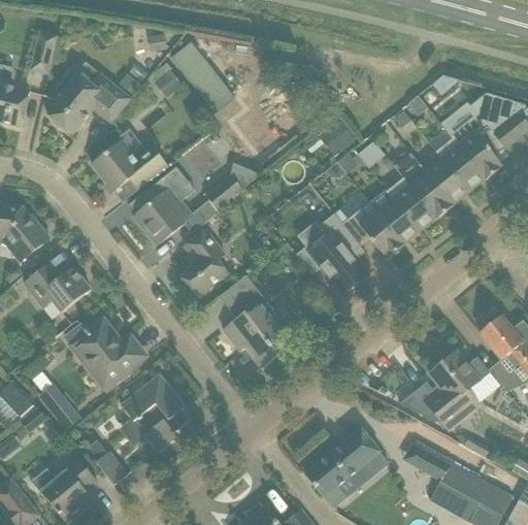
[(30,69),(47,73),(58,35),(40,31),(30,69)]
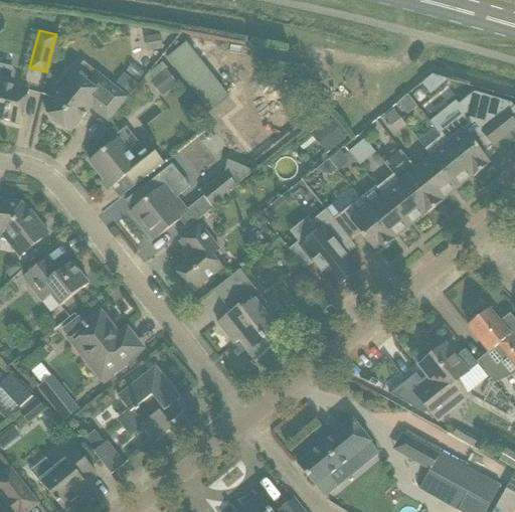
[(161,33),(146,35),(149,49),(164,46),(161,33)]
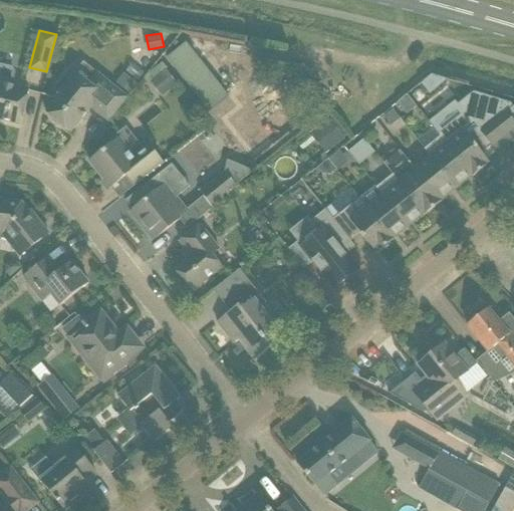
[(186,40),(167,55),(209,109),(228,94),(186,40)]
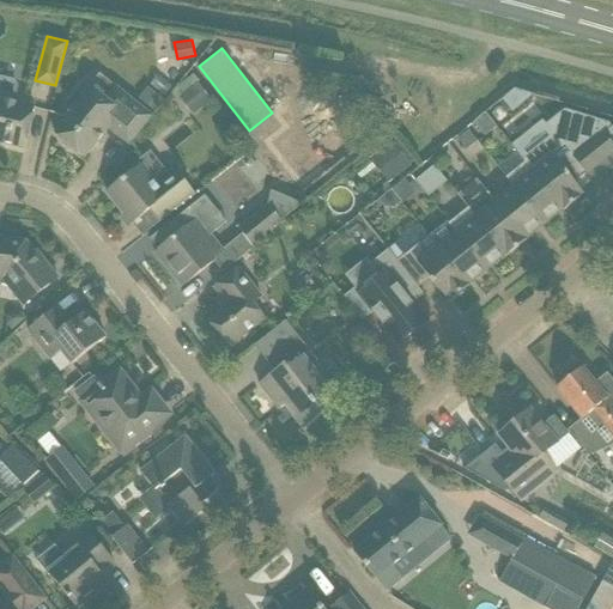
[(0,140),(24,146),(35,104),(13,99),(17,83),(14,79),(0,75),(0,140)]
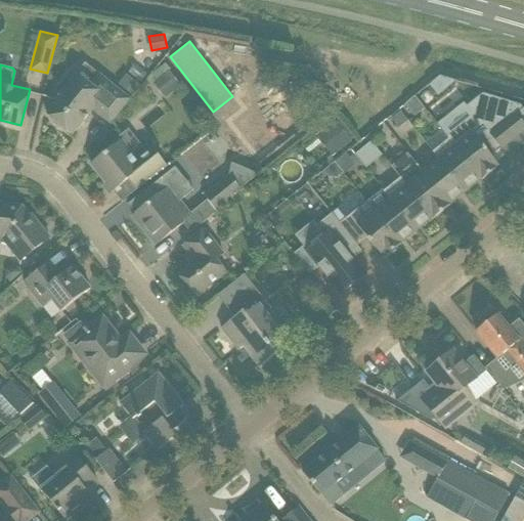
[(169,69),(156,79),(167,93),(180,83),(169,69)]
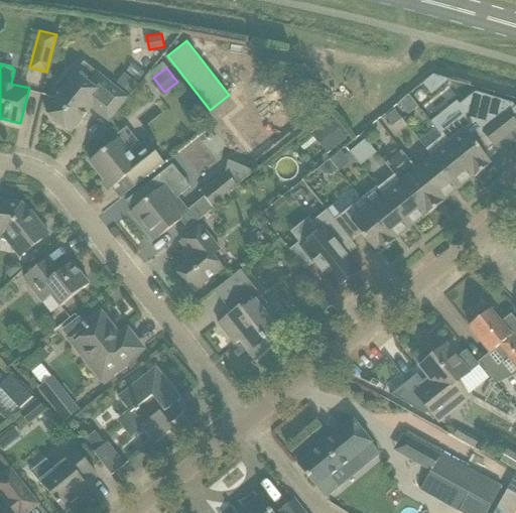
[(56,99),(46,111),(71,131),(91,106),(108,120),(121,104),(128,96),(127,96),(139,82),(131,75),(122,86),(126,89),(123,92),(101,74),(98,72),(90,82),(76,71),(53,97),(56,99)]
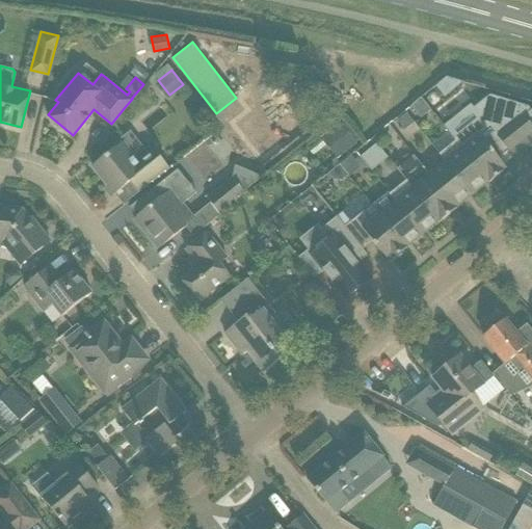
[(457,78),(446,75),(437,81),(445,89),(457,79),(457,78)]
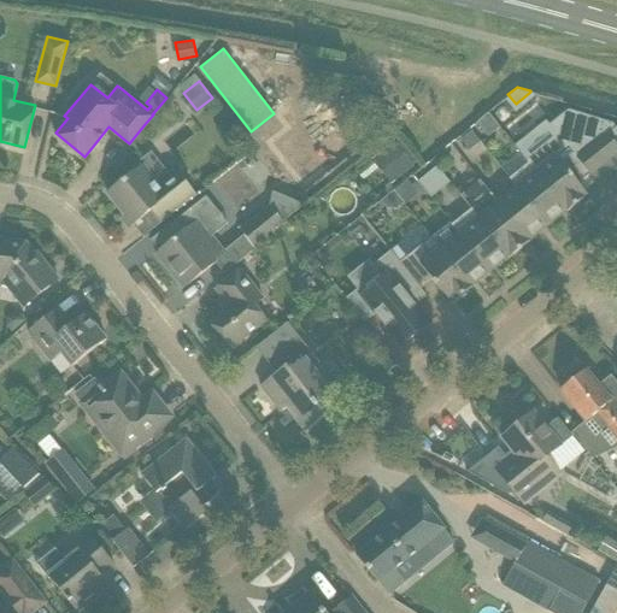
[(488,110),(477,119),(488,134),(499,124),(488,110)]
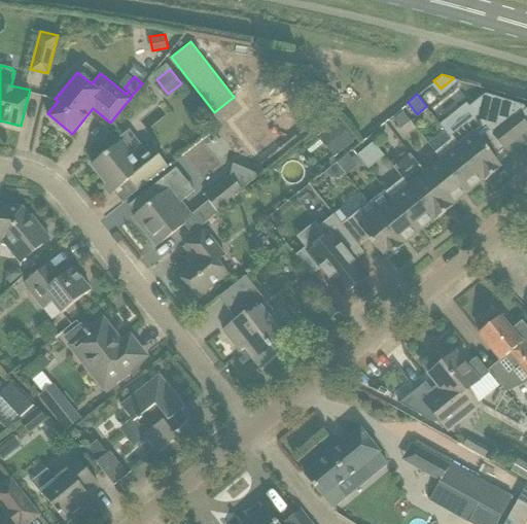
[(488,128),(504,114),(511,109),(476,99),(469,104),(477,114),(488,128)]
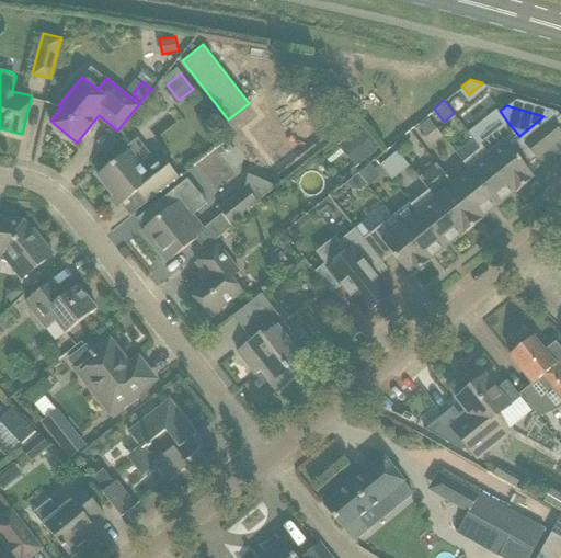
[(560,136),(560,129),(552,120),(544,116),(537,122),(553,143),(560,136)]
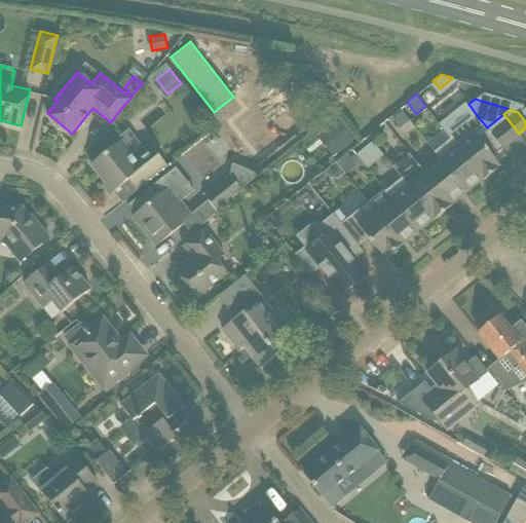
[(476,114),(449,136),(450,138),(483,177),(482,178),(483,179),(498,165),(497,164),(499,162),(492,154),(501,146),(487,127),(476,114)]
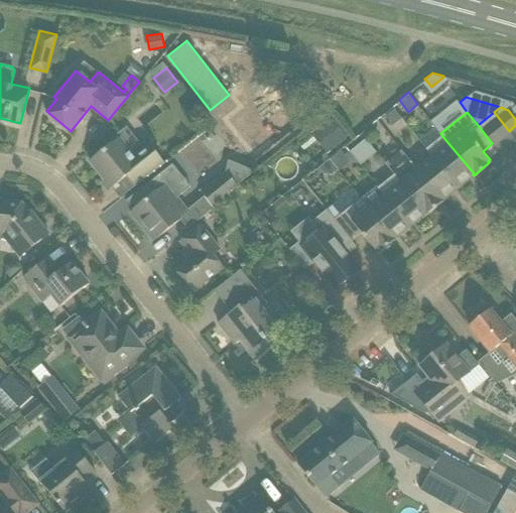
[(509,131),(494,112),(478,125),(492,143),(493,144),(509,131)]
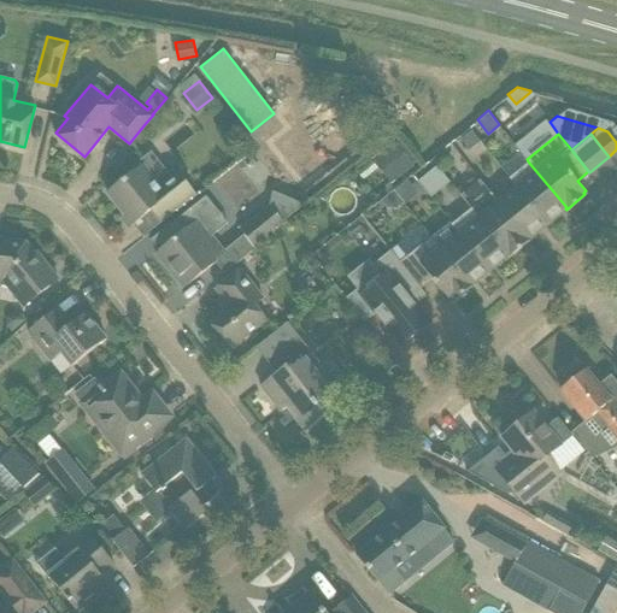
[(389,177),(411,161),(395,140),(374,155),(389,177)]
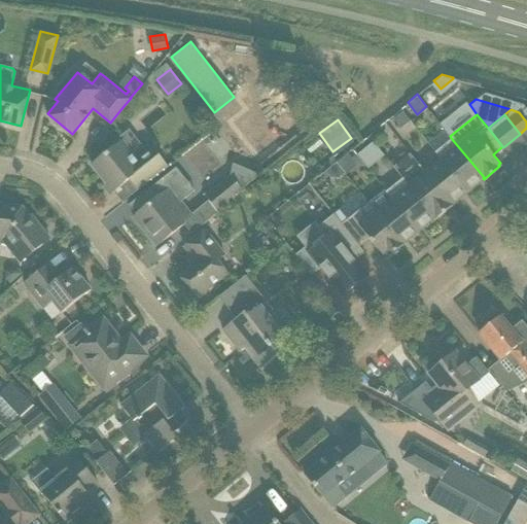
[(121,140),(107,151),(92,164),(112,190),(133,175),(141,185),(157,173),(167,165),(153,147),(148,151),(130,128),(118,136),(121,140)]
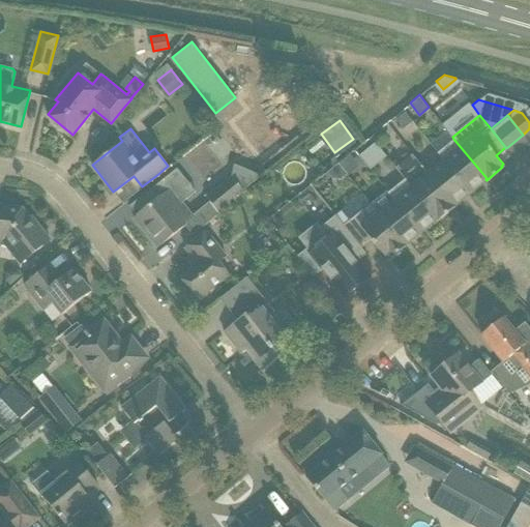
[(486,178),(453,139),(437,151),(443,159),(444,159),(470,192),(486,179),(486,178)]
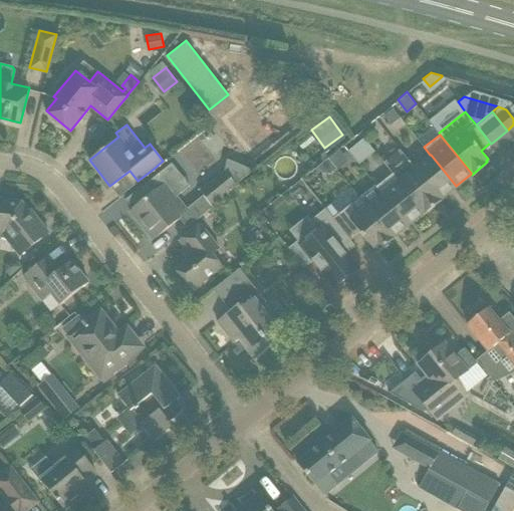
[(363,137),(354,144),(362,154),(371,147),(363,137)]
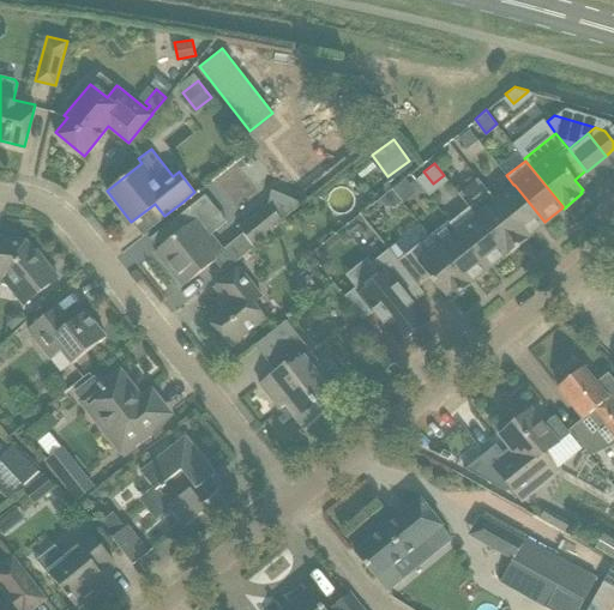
[(515,185),(513,185),(495,199),(495,200),(525,237),(525,236),(545,222),(515,185)]
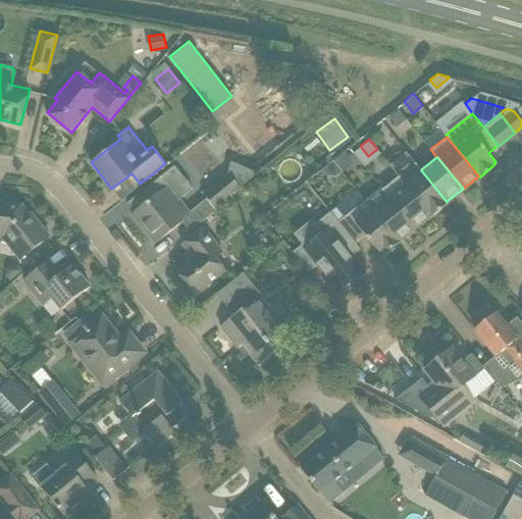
[(332,159),(322,167),(328,174),(335,174),(342,170),(332,159)]
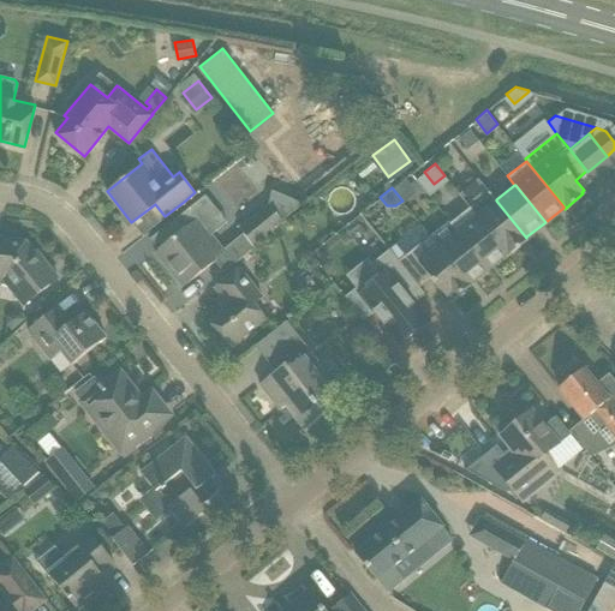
[(526,238),(496,201),(496,199),(489,190),(469,207),(476,215),(477,215),(508,255),(527,238),(526,237),(526,238)]
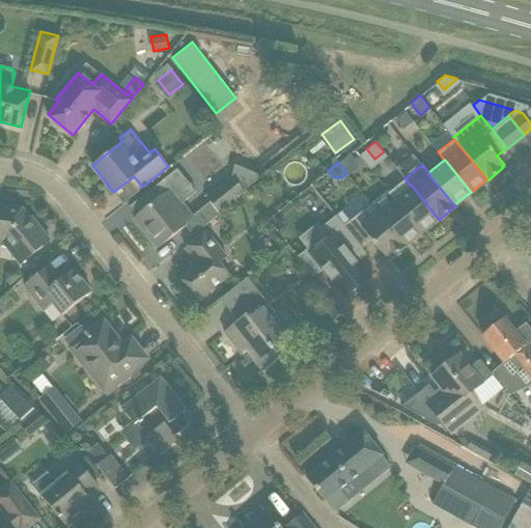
[(154,201),(134,218),(151,239),(154,237),(158,243),(156,245),(157,247),(173,233),(185,224),(184,223),(193,216),(183,203),(182,201),(175,193),(189,182),(176,166),(162,178),(145,192),(154,201)]
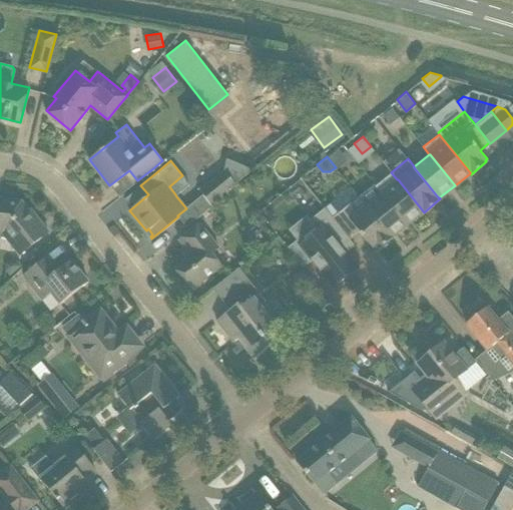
[(210,181),(199,190),(211,206),(222,197),(237,185),(234,181),(225,170),(223,171),(210,181)]
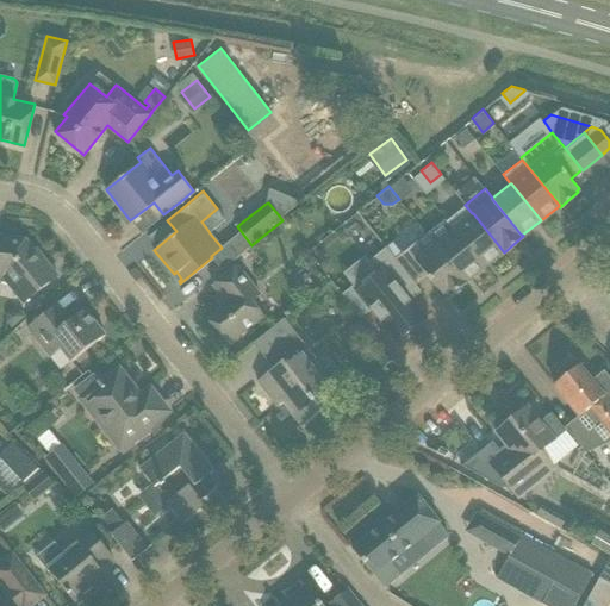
[(504,252),(473,213),(472,213),(465,205),(446,220),(454,229),(484,266),(502,251),(503,252),(504,252)]
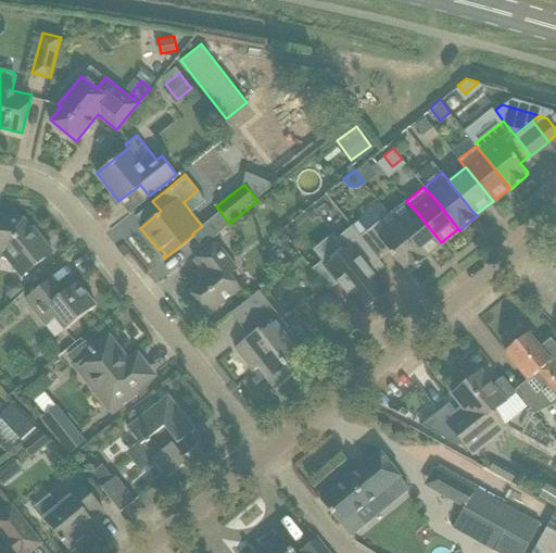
[(414,209),(397,222),(425,255),(441,242),(414,209)]
